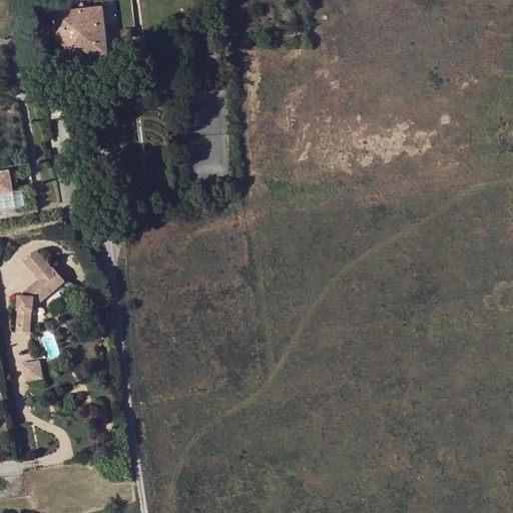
[(73,10),(54,12),(59,57),(105,53),(100,7),(84,9),(83,0),(79,0),(72,1),(73,10)]
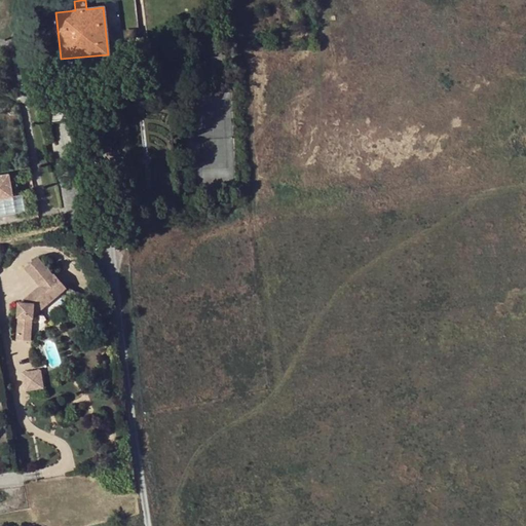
[(13,173),(0,175),(0,197),(17,194),(13,173)]
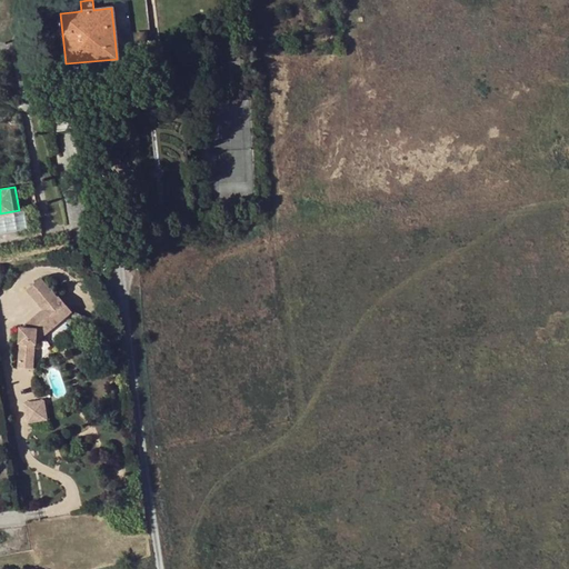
[(0,213),(0,232),(33,227),(30,208),(19,210),(0,213)]
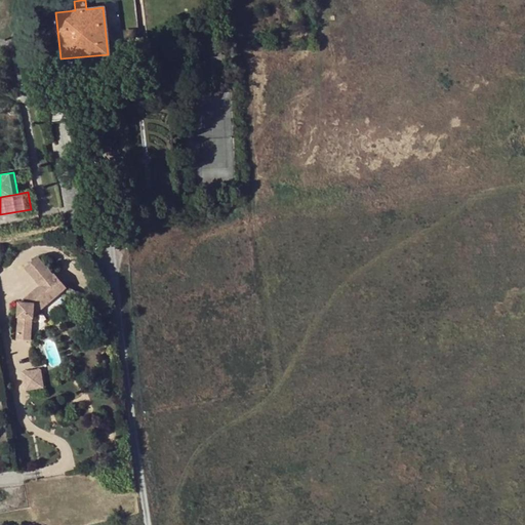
[(24,268),(39,285),(52,273),(38,255),(24,268)]
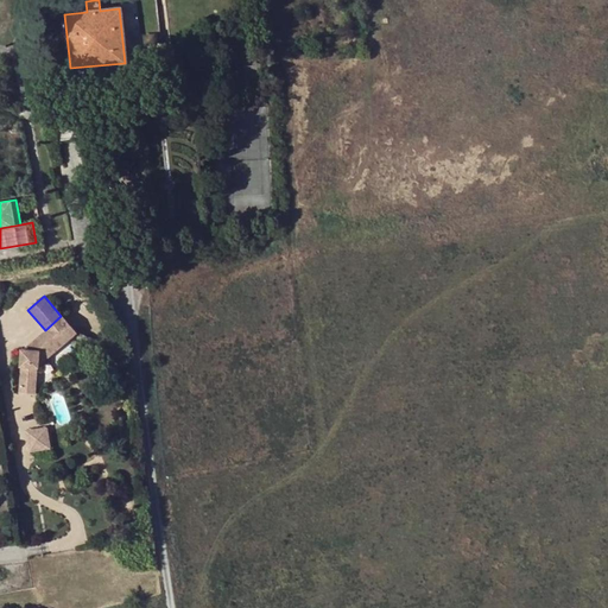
[(19,393),(36,394),(38,367),(77,333),(63,316),(61,316),(45,330),(21,349),(19,393)]
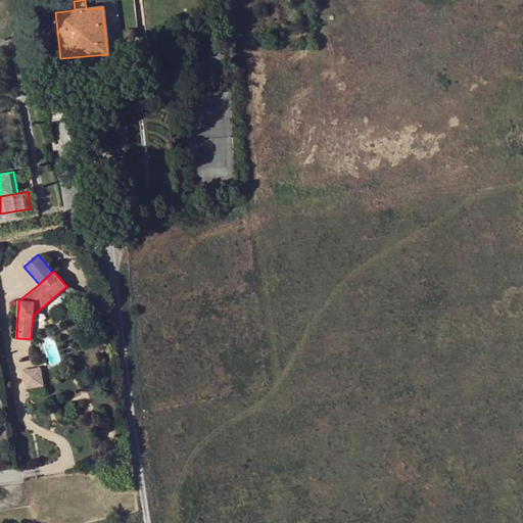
[(21,370),(25,389),(44,386),(41,367),(21,370)]
